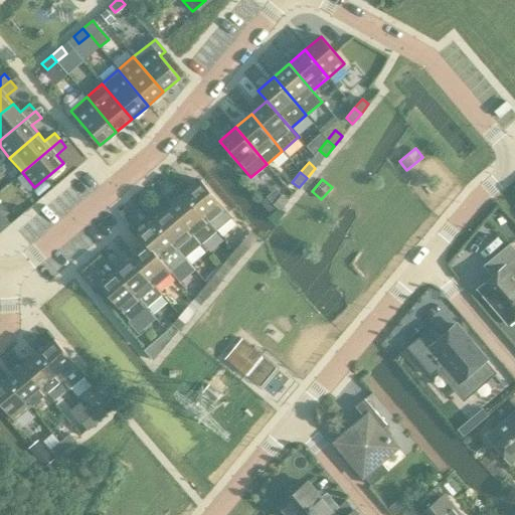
[(184,193),(216,230),(232,217),(200,180),(184,193)]
